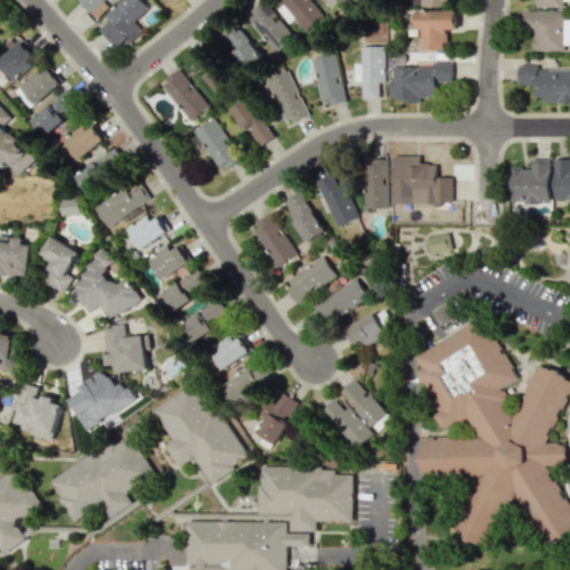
[(78,0),(96,19),(109,7),(104,0),(78,0)]
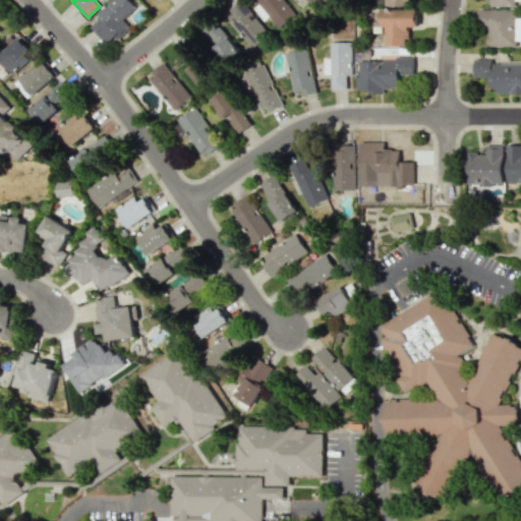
[(91,26),(108,46),(129,26),(122,19),(135,7),(129,0),(110,0),(97,13),(101,17),(91,26)]
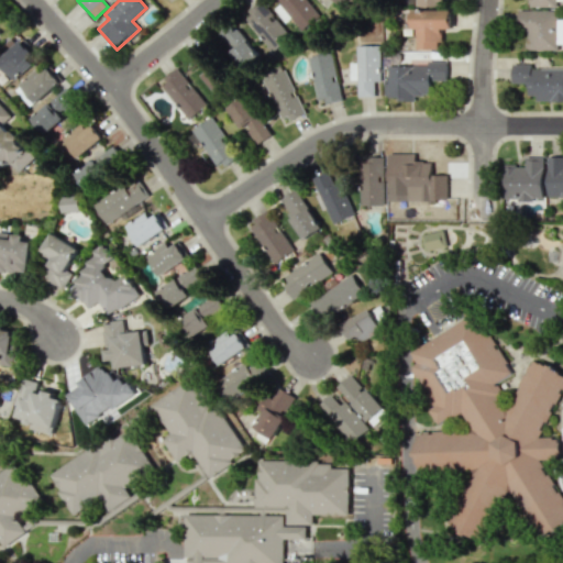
[(275,9),(286,23),(291,19),(302,31),(320,15),(306,0),(277,0),(282,3),(275,9)]
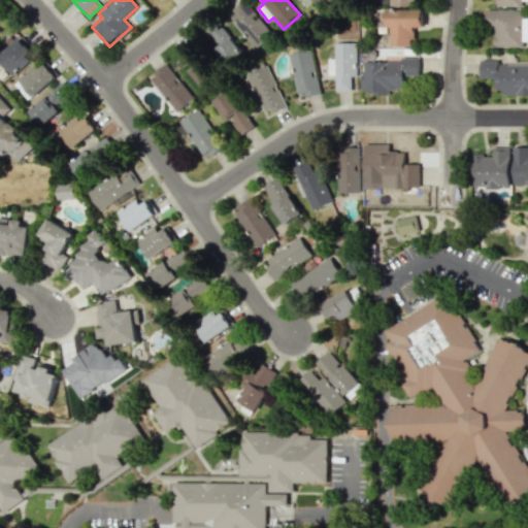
[(228,15),(258,50),(274,34),(244,1),(228,15)]
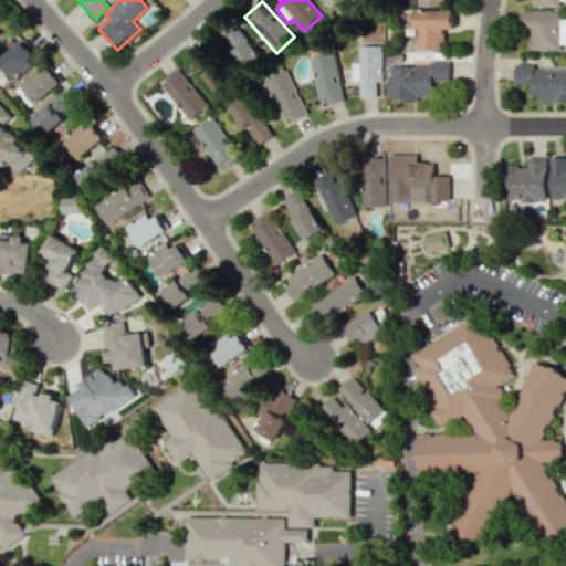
[(418,50),(446,49),(444,29),(454,29),(454,10),(417,10),(418,50)]
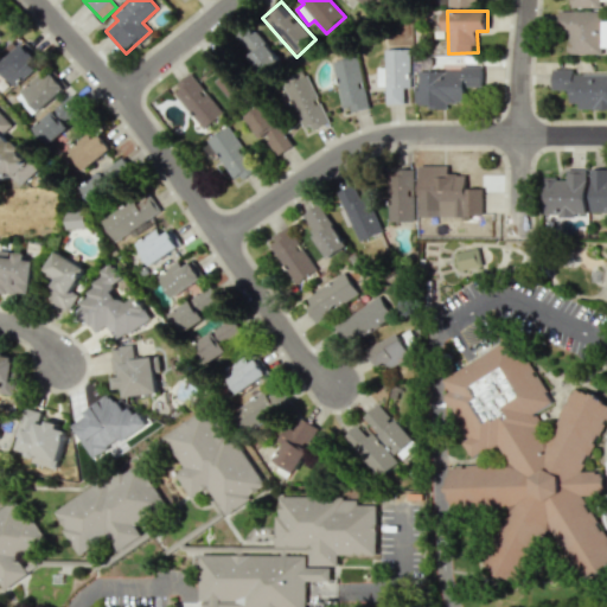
[(234,38),(267,75),(282,62),(249,25),(234,38)]
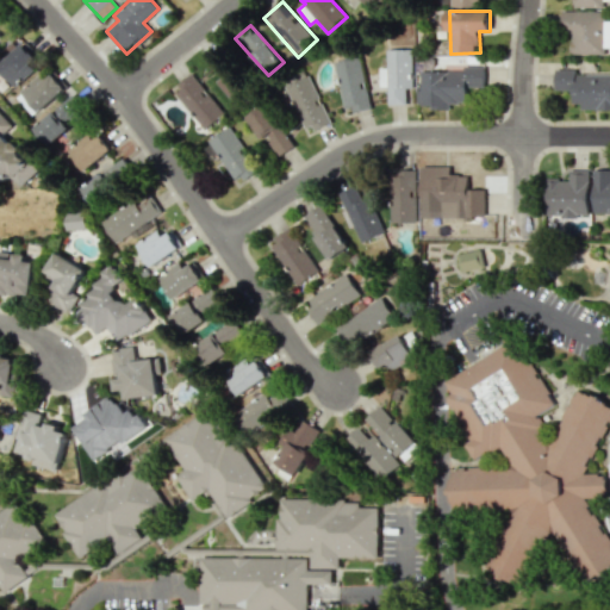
[(42,61),(24,42),(0,63),(0,69),(14,86),(42,61)]
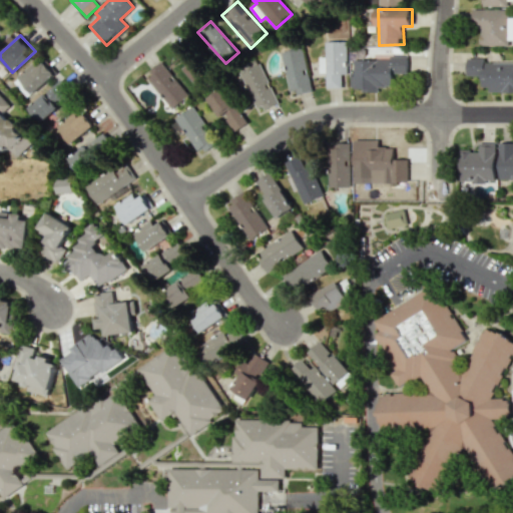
[(348,74),(348,41),(326,41),(326,56),(320,56),(320,72),(327,72),(327,88),(342,87),(342,74),(348,74)]
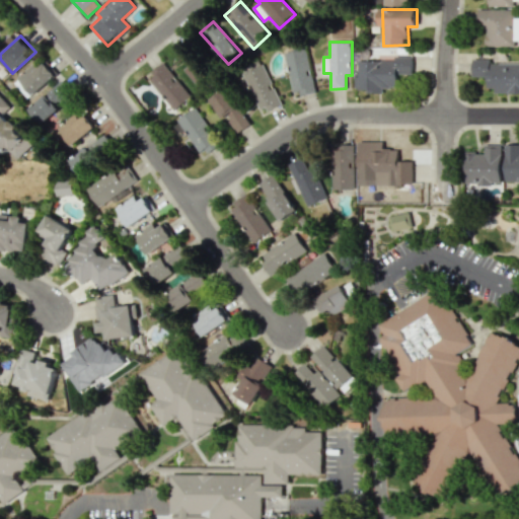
[(291,94),(313,92),(309,50),(287,52),(291,94)]
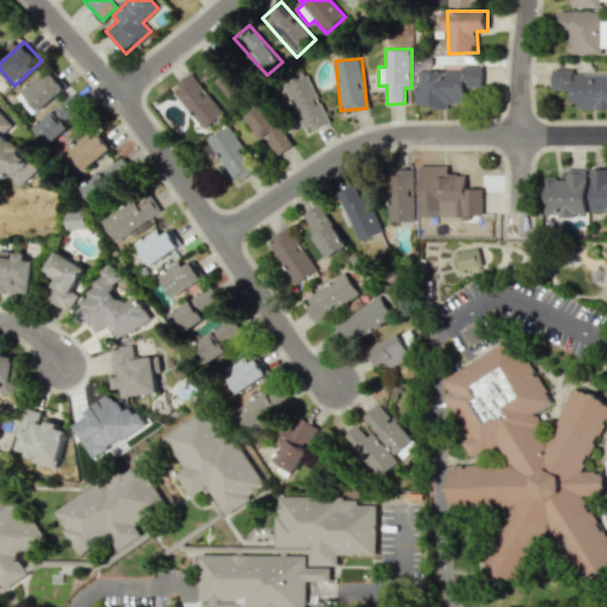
[(234,65),(234,64),(232,63),(217,78),(237,96),(250,82),(234,65)]
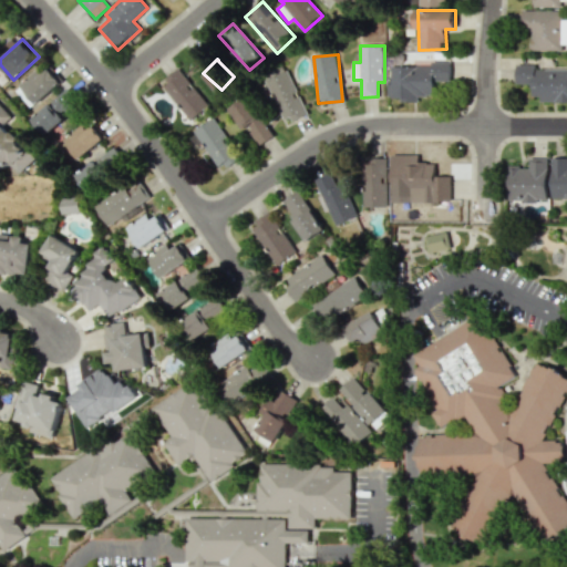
[(391,65),(391,100),(419,101),(419,95),(435,95),(435,80),(450,80),(451,61),(432,61),(432,65),(391,65)]
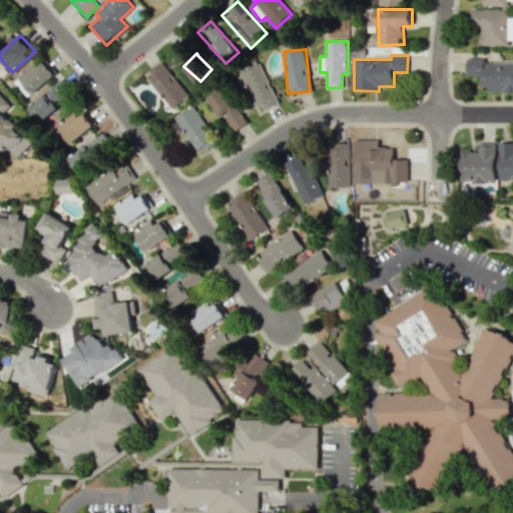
[(512,91),(512,61),(467,60),(467,75),(481,76),(481,91),(512,91)]
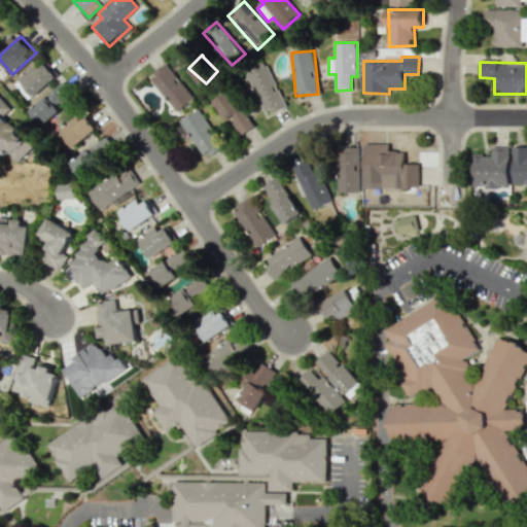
[(149,78),(178,112),(195,97),(167,64),(149,78)]
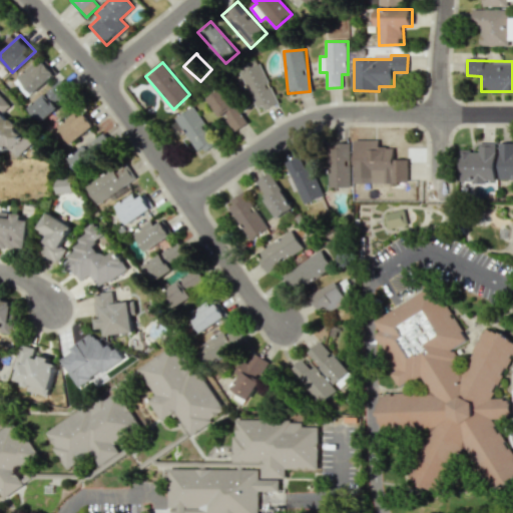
[(255,110),(277,103),(263,63),(242,70),(255,110)]
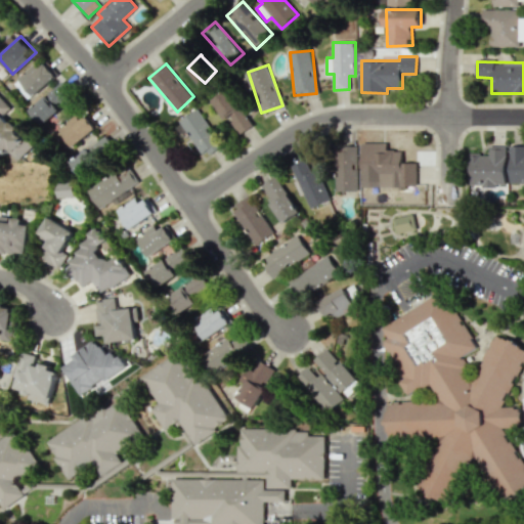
[(41,124),(73,100),(61,84),(29,107),(41,124)]
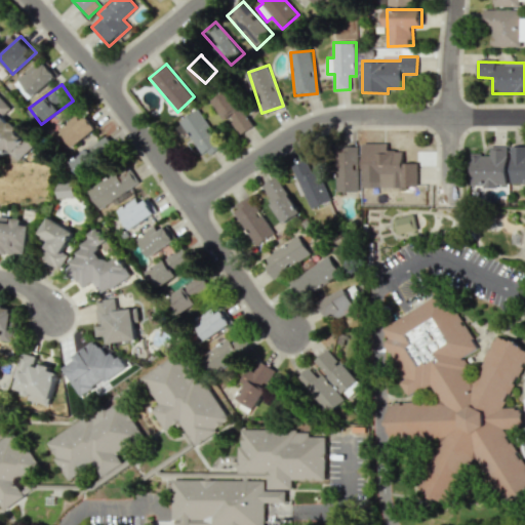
[(226,120),(230,117),(240,134),(255,125),(230,87),(212,99),(226,120)]
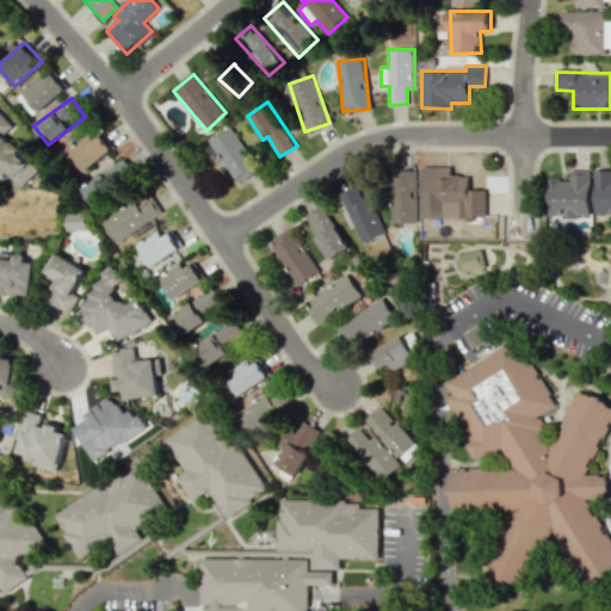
[(0,178),(6,185),(31,161),(6,136),(16,127),(0,110),(0,178)]
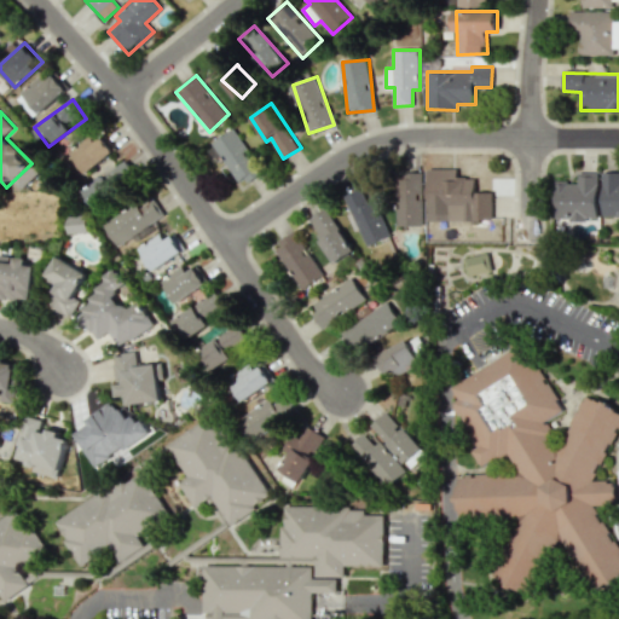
[(260,173),(237,128),(214,140),(238,185),(260,173)]
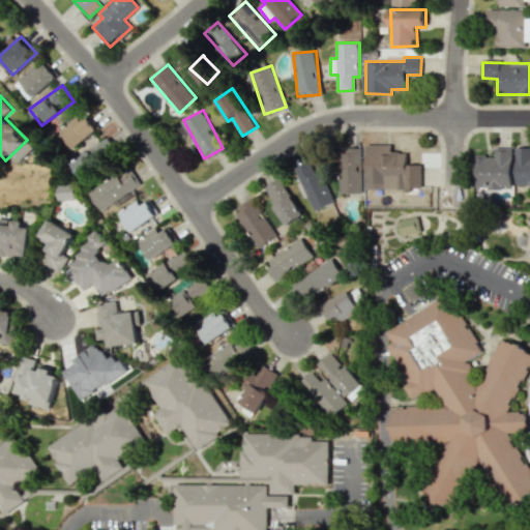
[(98,130),(89,116),(81,121),(79,117),(59,128),(71,148),(98,130)]
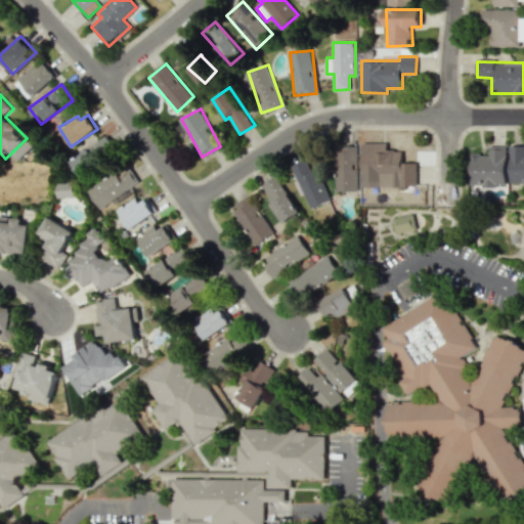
[(71,159),(83,178),(117,157),(105,137),(71,159)]
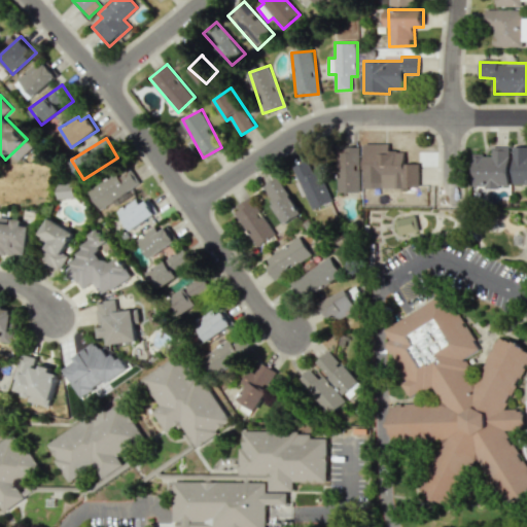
[(363,188),(419,188),(419,164),(405,164),(403,151),(389,151),(389,143),(363,143),(363,188)]
